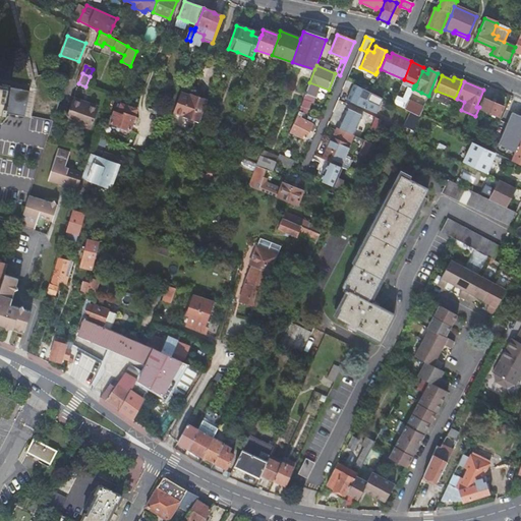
[(357,87),(354,85),(347,101),(350,102),(357,87)]
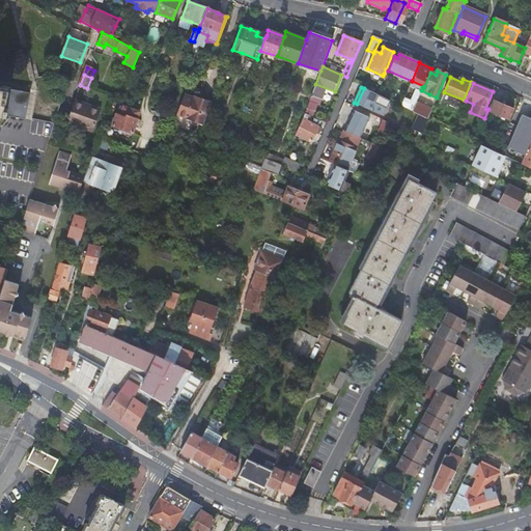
[(0,115),(24,121),(30,95),(0,88),(0,115)]
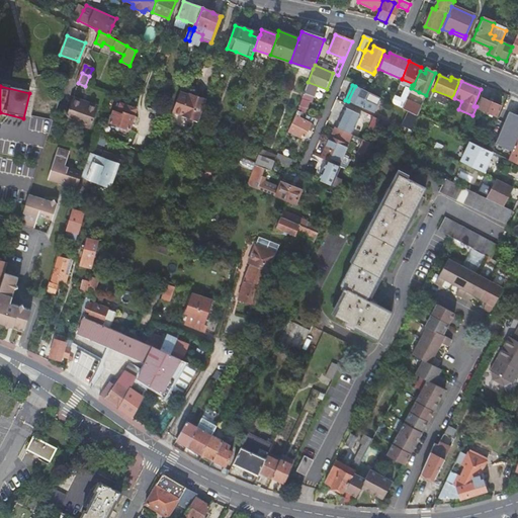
[(366,100),(369,93),(368,92),(355,86),(348,101),(373,113),(377,105),(366,100)]
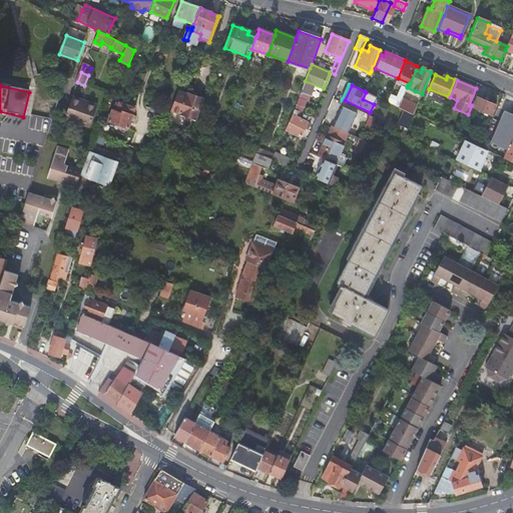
[(295,110),(301,113),(309,91),(303,88),(295,110)]
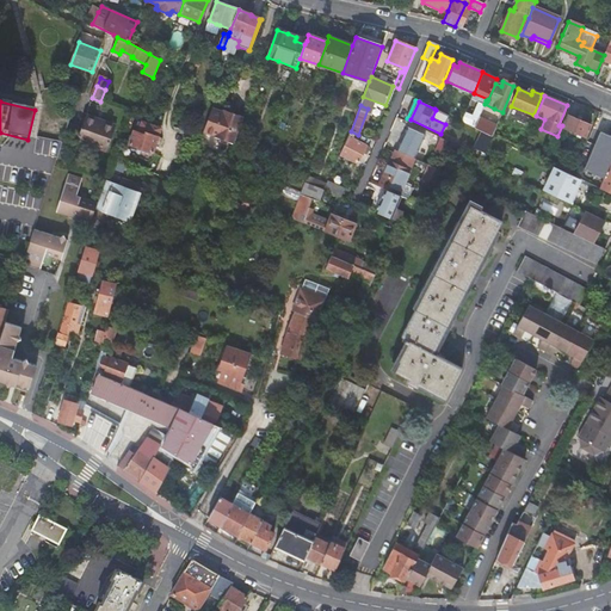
[(214,137),(216,139),(224,113),(223,112),(211,109),(203,131),(215,136),(214,137)]
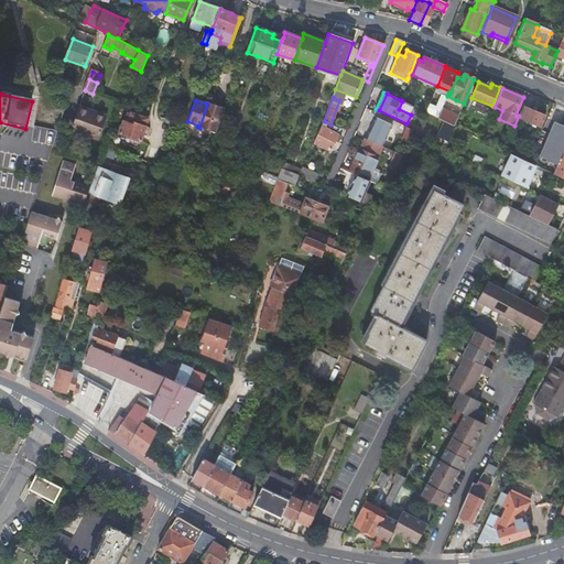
[(216,133),(225,108),(214,105),(213,107),(207,105),(199,128),(216,133)]
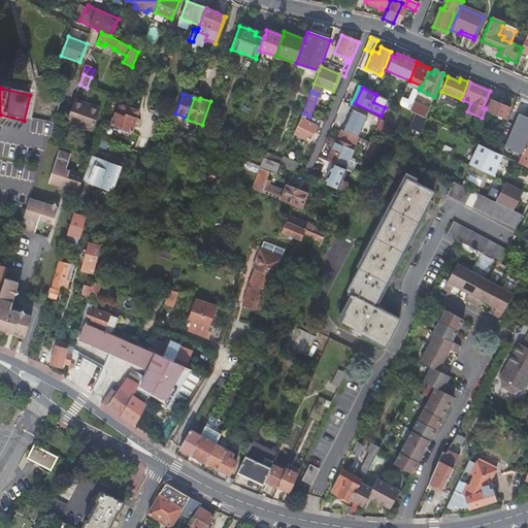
[(406,101),(401,99),(398,105),(409,111),(413,104),(406,101)]
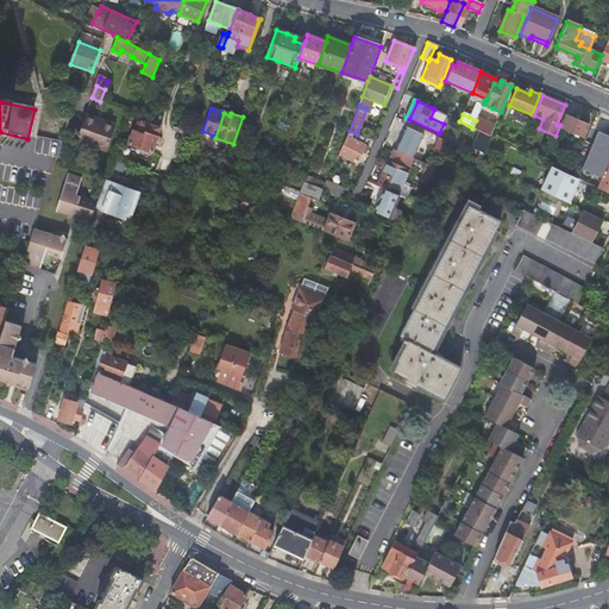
[(86,115),(77,139),(106,151),(115,126),(102,120),(102,121),(86,115)]
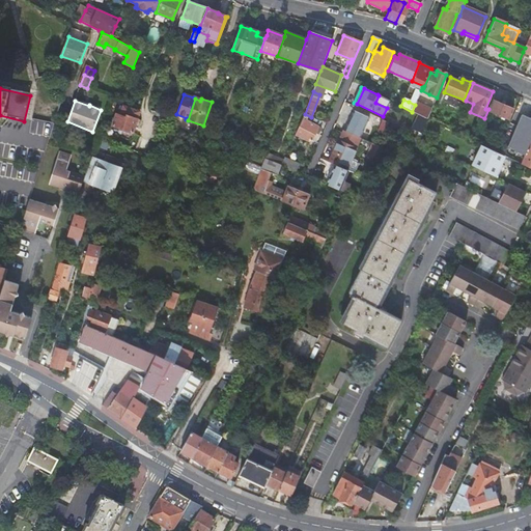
[(508,119),(513,109),(494,101),(490,111),(508,119)]
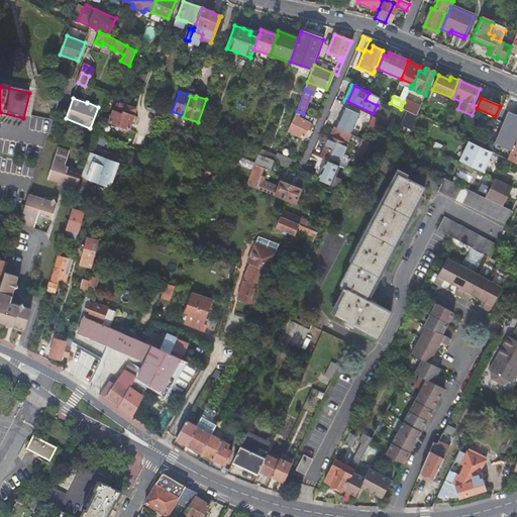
[(405,100),(404,102),(401,109),(416,116),(420,107),(405,100)]
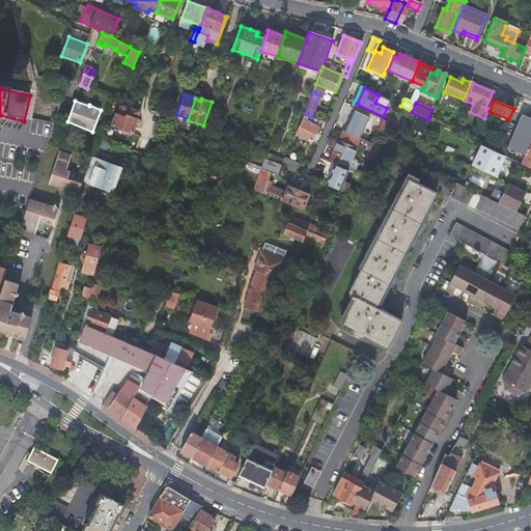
[(140,112),(132,109),(131,111),(126,110),(123,116),(116,114),(112,126),(133,134),(138,119),(137,119),(140,112)]
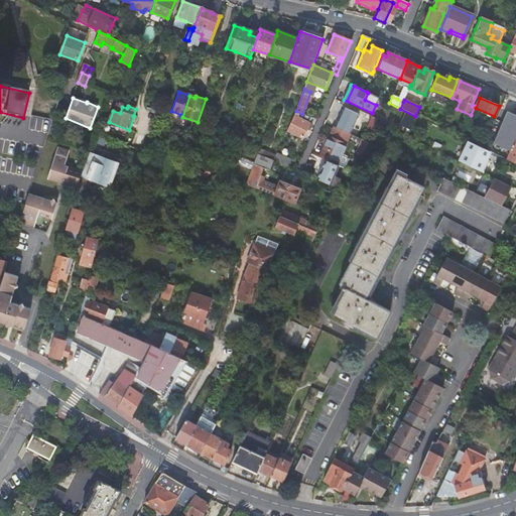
[(340,116),(333,130),(334,131),(335,128),(350,134),(359,115),(344,108),(343,109),(340,108),(339,111),(338,111),(336,115),(340,116)]
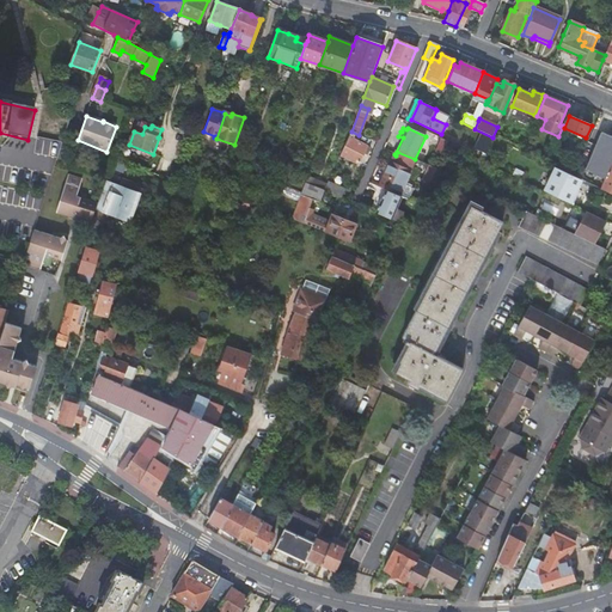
[(605,181),(611,161),(611,138),(601,133),(586,172),(605,181)]
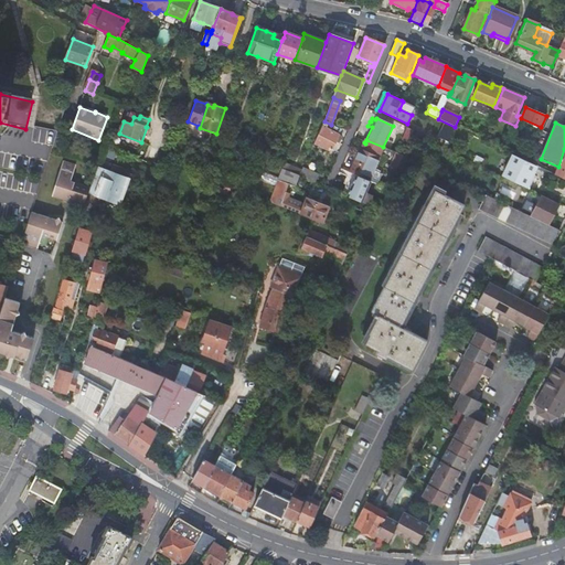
[(322,127),(315,144),(331,151),(339,135),(322,127)]
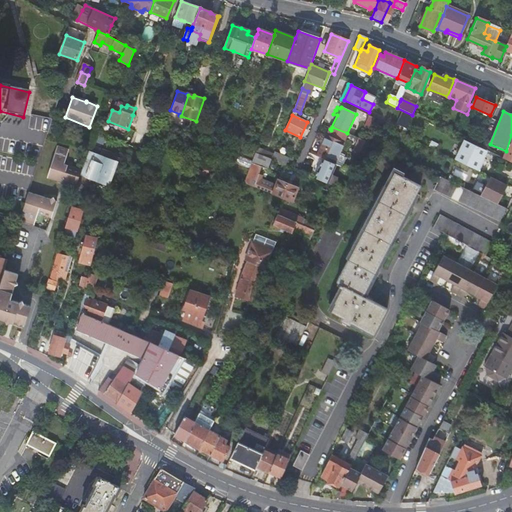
[(331,130),(330,129),(317,157),(323,160),(334,164),(347,133),(332,127),(331,130)]
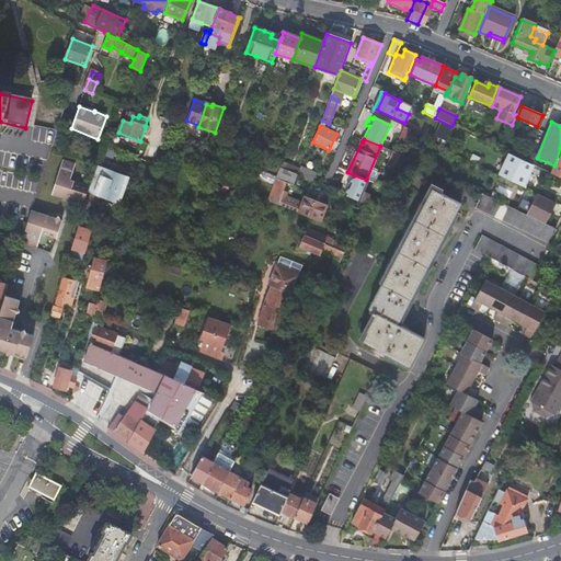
[(114,150),(106,147),(102,158),(110,160),(114,150)]
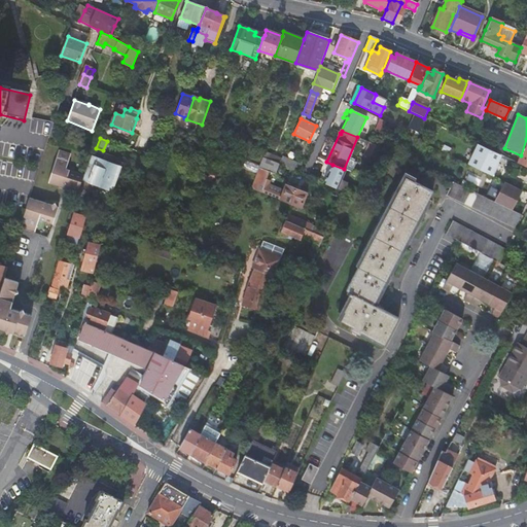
[(526,139),(521,155),(517,164),(526,168),(526,139)]
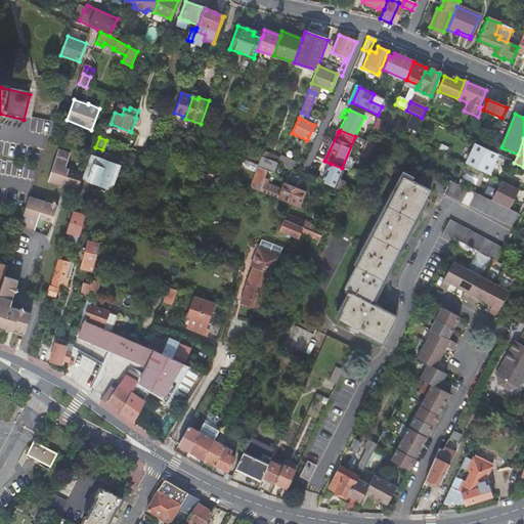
[(497,155),(476,144),(466,164),(488,174),(497,155)]
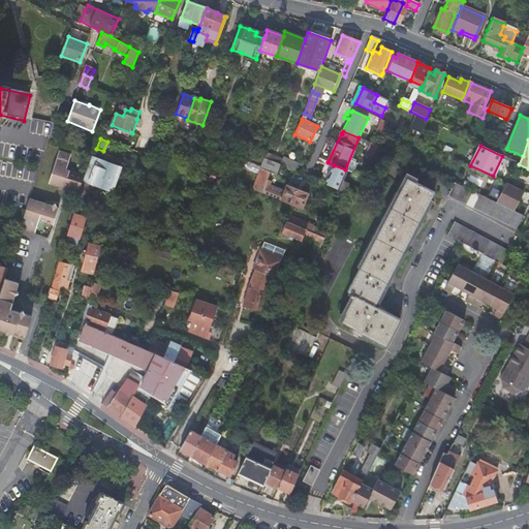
[(79,193),(84,177),(64,170),(65,167),(67,167),(71,156),(60,152),(50,184),(72,191),(73,194),(76,193),(79,193)]
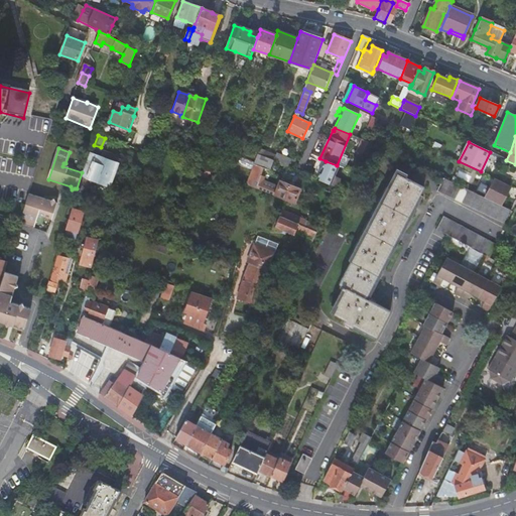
[(275,155),(259,148),(257,154),(273,161),(275,155)]
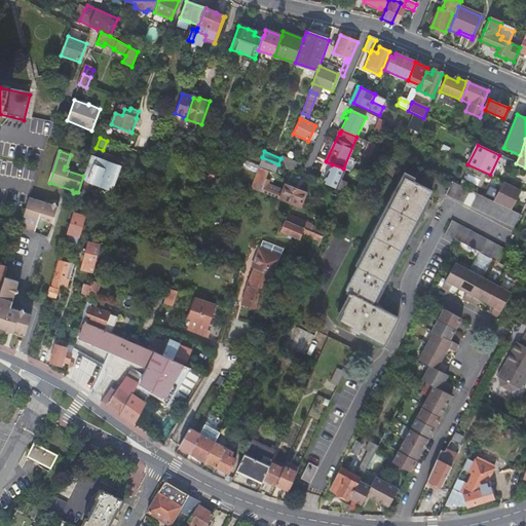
[(121,167),(92,156),(83,182),(112,192),(121,167)]
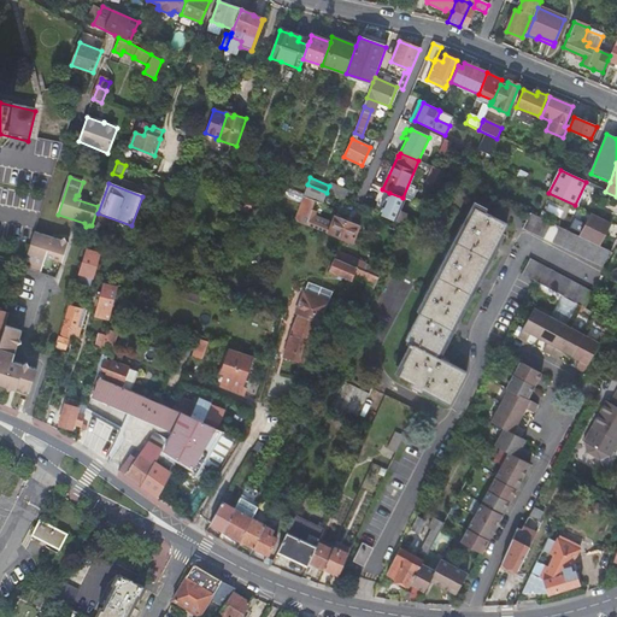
[(307,184),(295,218),(307,223),(312,209),(315,201),(322,204),(327,193),(307,184)]
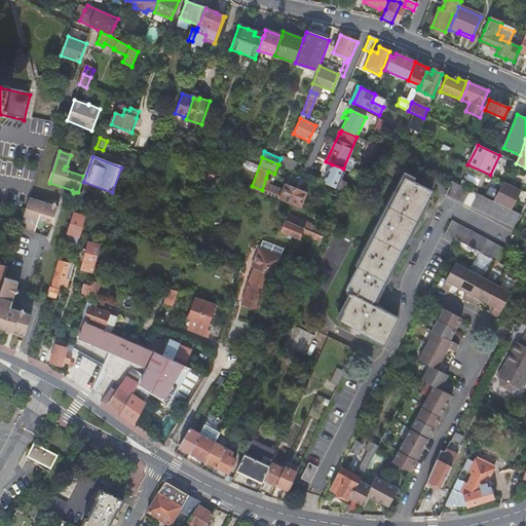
[(278,164),(293,171),(296,163),(282,157),(280,158),(278,164)]
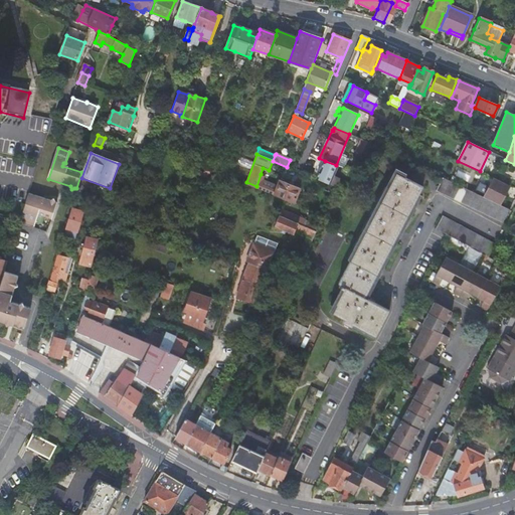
[(212,199),(221,174),(217,172),(219,165),(197,158),(192,172),(211,179),(205,196),(212,199)]
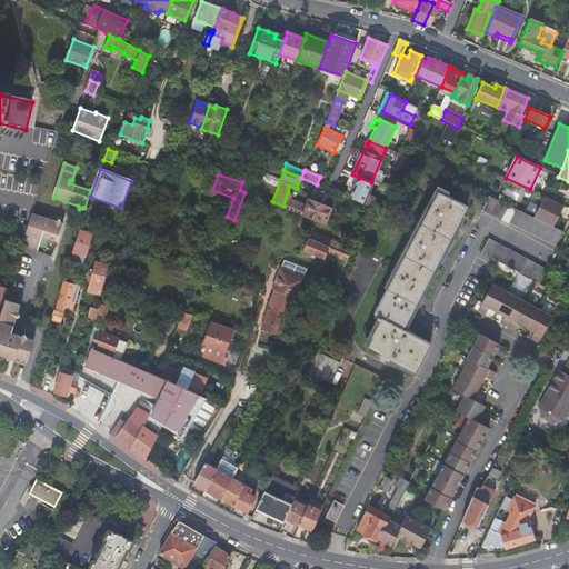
[(359,178),(350,198),(370,207),(375,197),(368,195),(373,183),(371,182),(359,178)]
